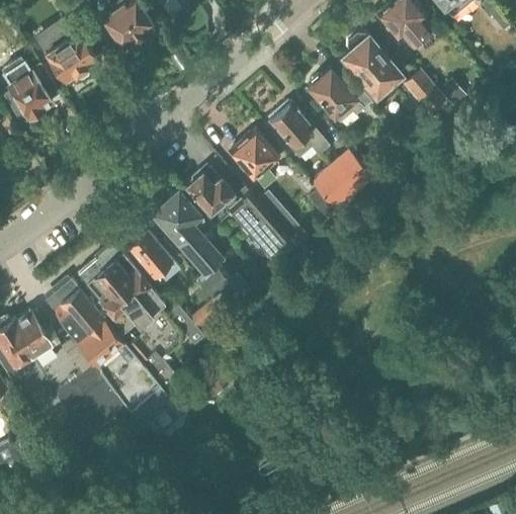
[(152,25),(134,0),(105,0),(111,8),(100,16),(120,47),(130,40),(131,44),(145,33),(143,31),(152,25)]
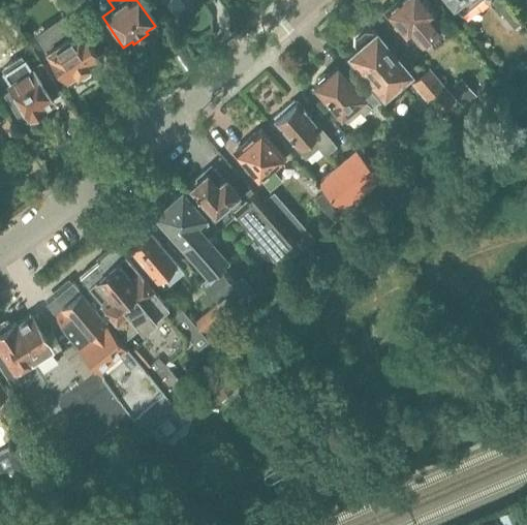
[(164,0),(175,13),(176,12),(178,14),(190,6),(189,4),(194,0),(164,0)]
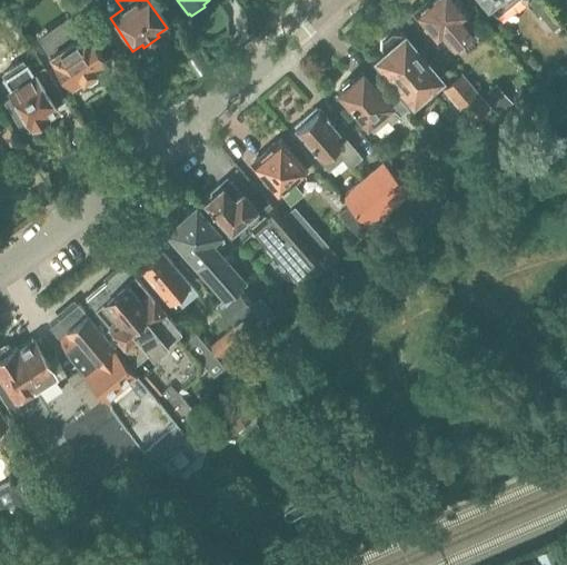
[(430,0),(413,16),(436,45),(440,41),(450,53),(474,32),(465,21),(468,18),(453,0),(430,0)]
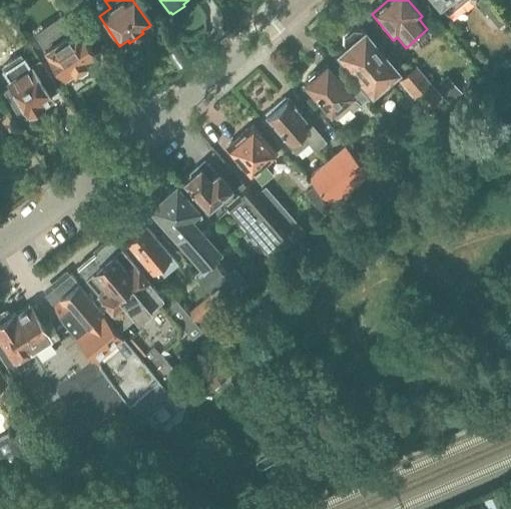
[(431,0),(446,17),(466,0),(431,0)]
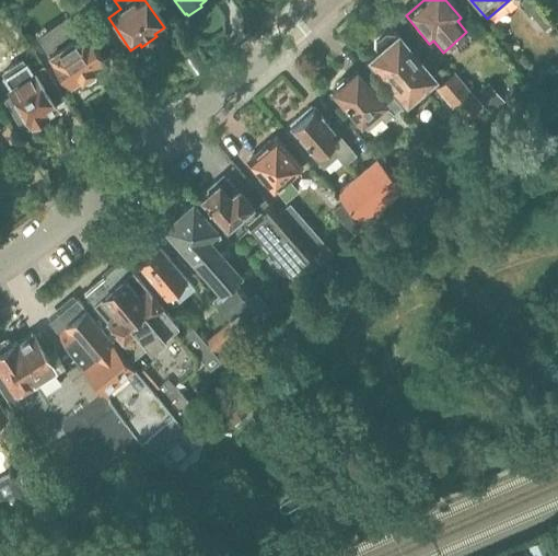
[(554,25),(533,0),(524,0),(519,6),(543,34),(554,25)]
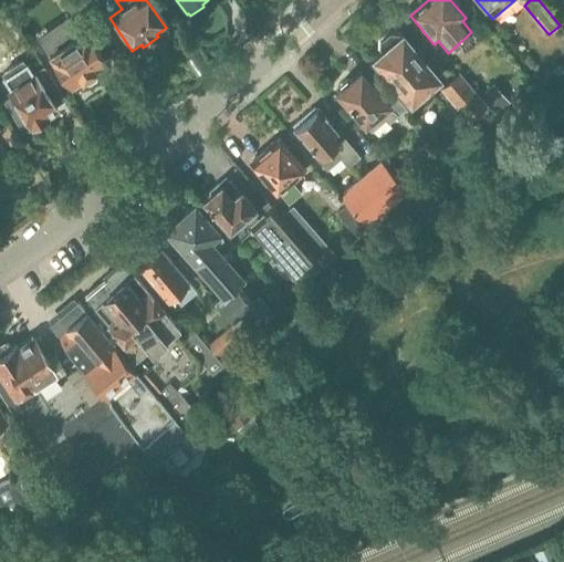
[(58,30),(39,42),(42,49),(41,49),(48,58),(49,58),(70,90),(81,82),(82,84),(87,86),(95,81),(96,75),(94,73),(104,66),(82,34),(79,30),(72,20),(58,30)]
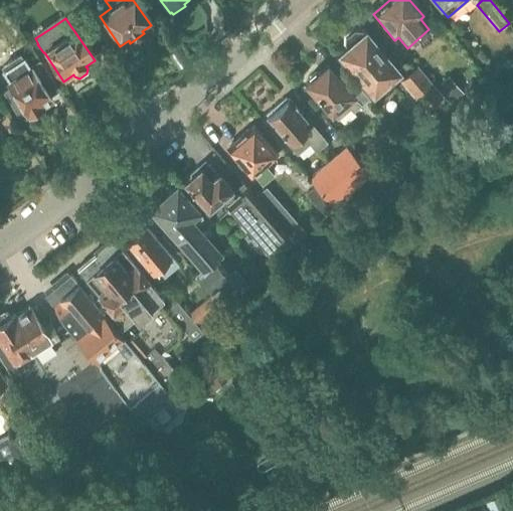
[(103,40),(93,26),(84,32),(95,46),(103,40)]
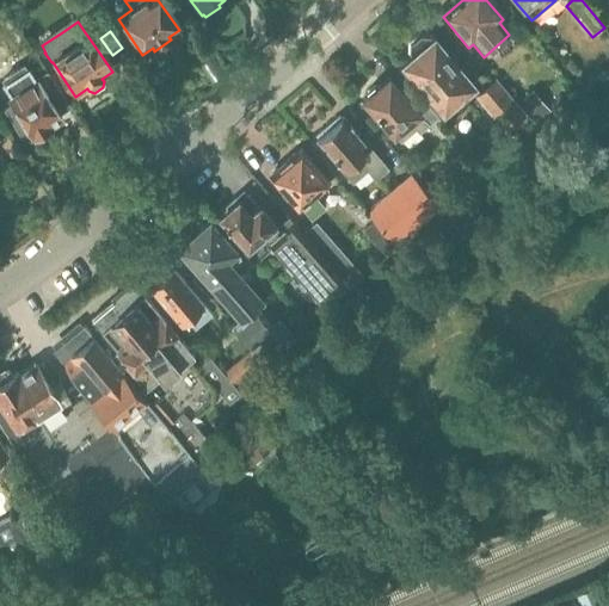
[(413,60),(405,67),(450,121),(467,106),(462,100),(473,91),(429,38),(419,38),(408,47),(408,54),(413,60)]
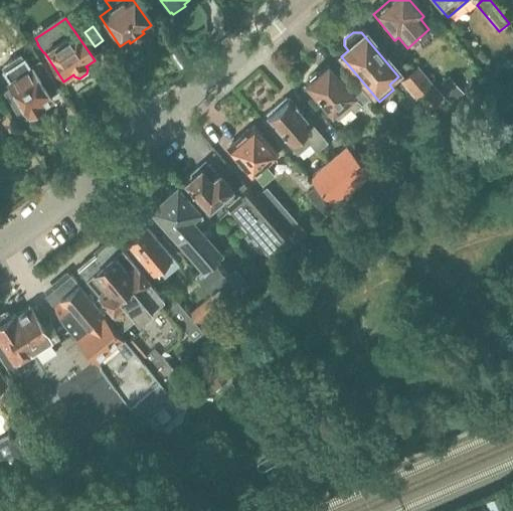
[(2,72),(0,73),(2,76),(0,78),(5,84),(8,91),(2,95),(17,119),(24,114),(27,119),(43,108),(43,107),(50,102),(59,96),(39,64),(29,71),(28,69),(24,64),(23,62),(21,63),(18,58),(1,70),(2,72)]
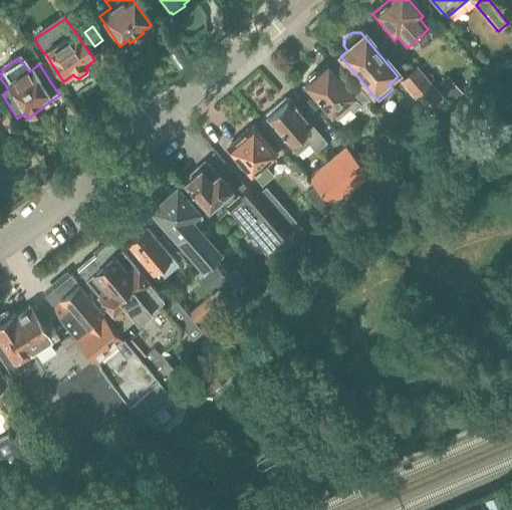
[(325,67),(304,86),(330,117),(335,121),(348,111),(350,113),(367,99),(351,81),(343,88),(325,67)]
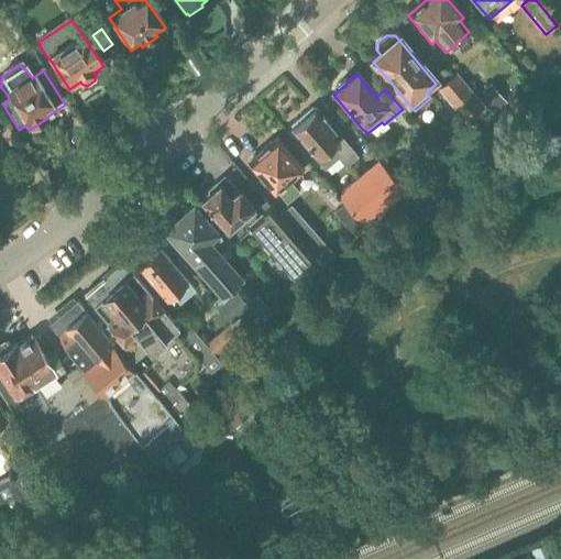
[(437,92),(462,123),(482,107),(457,77),(437,92)]
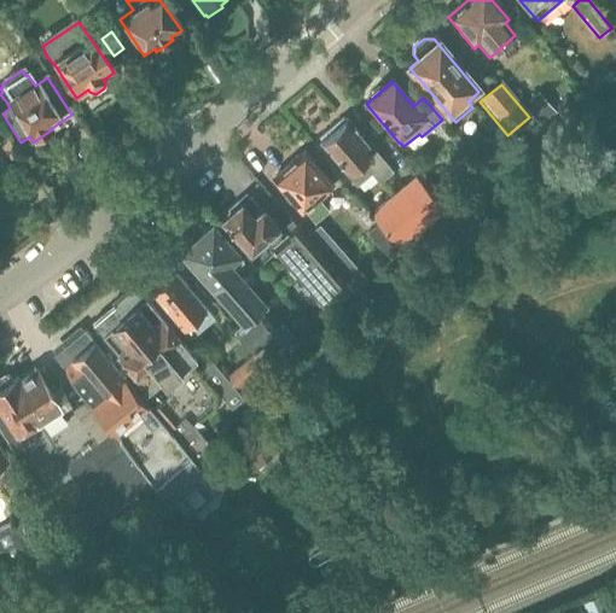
[(390,175),(344,122),(319,144),(356,187),(370,175),(378,185),(390,175)]
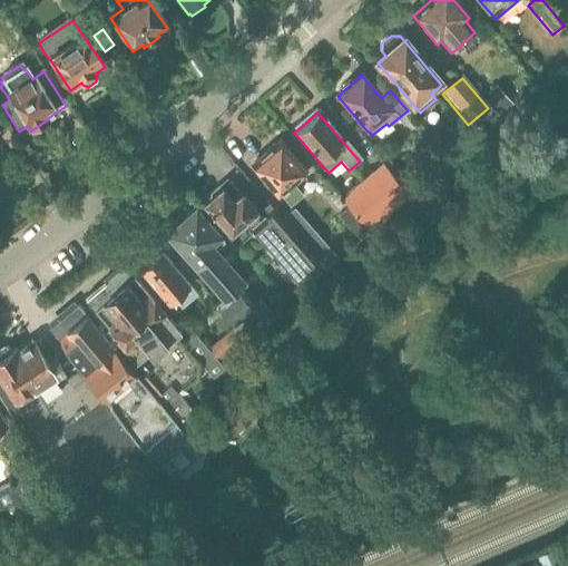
[(252,167),(278,197),(280,196),(290,208),(302,197),(293,186),(305,175),(278,144),(252,167)]
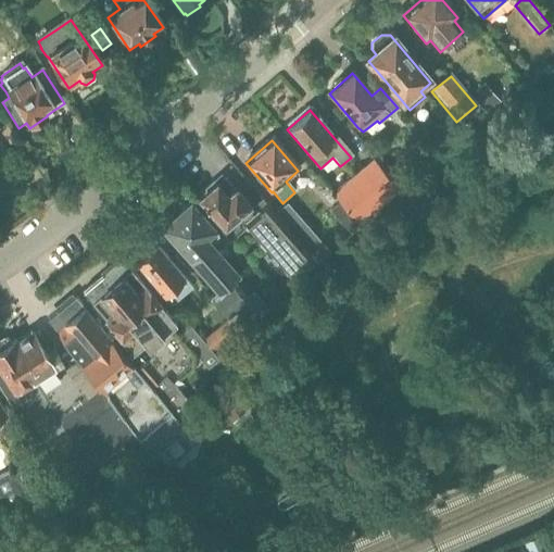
[(372,161),(332,195),(339,203),(359,225),(399,190),(372,161)]
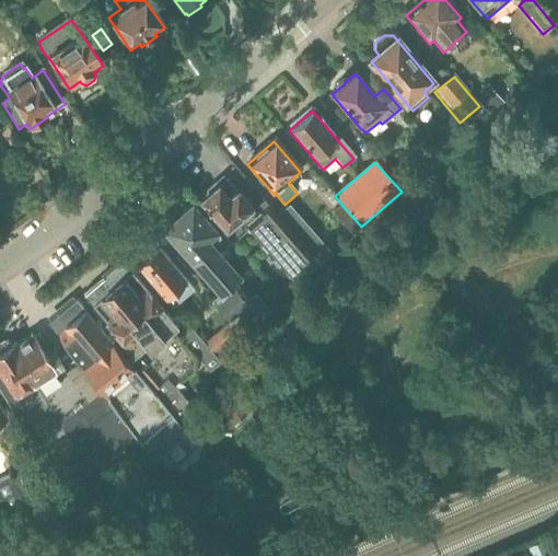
[(60,170),(48,177),(56,189),(68,182),(60,170)]
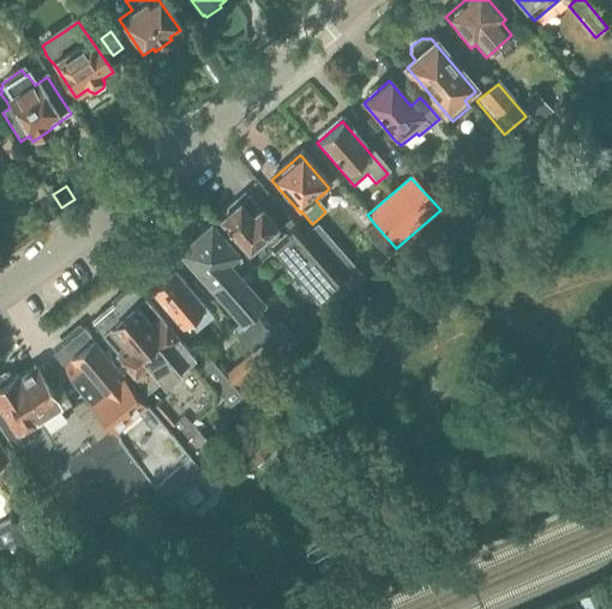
[(252,266),(269,252),(323,314),(349,291),(324,261),(325,261),(325,260),(305,236),(303,237),(291,224),(289,225),(293,229),(282,237),(259,211),(258,212),(246,199),(239,205),(238,205),(220,221),(246,252),(243,255),(252,266)]
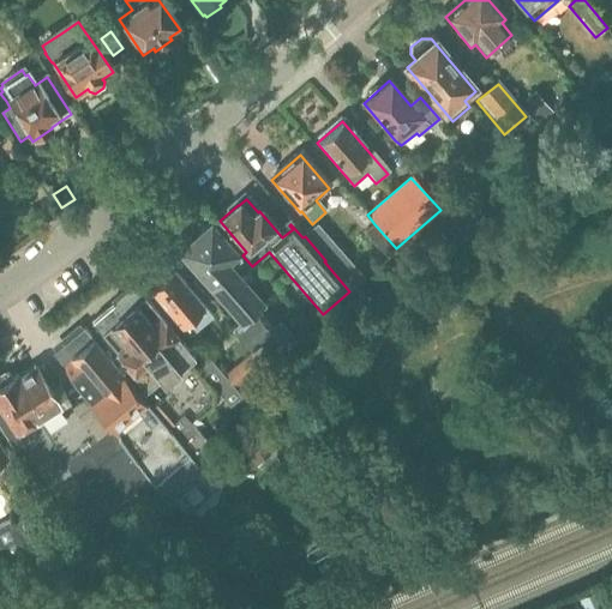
[(384,259),(396,248),(375,224),(363,234),(384,259)]
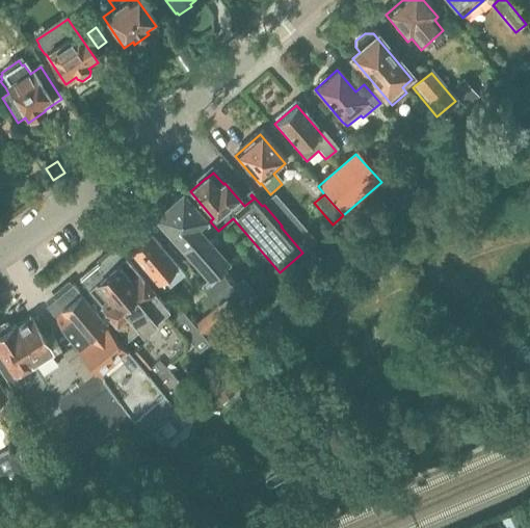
[(201,286),(210,295),(230,318),(255,295),(256,296),(257,296),(240,278),(239,279),(227,264),(228,263),(199,229),(206,222),(182,195),(155,218),(208,279),(201,286)]
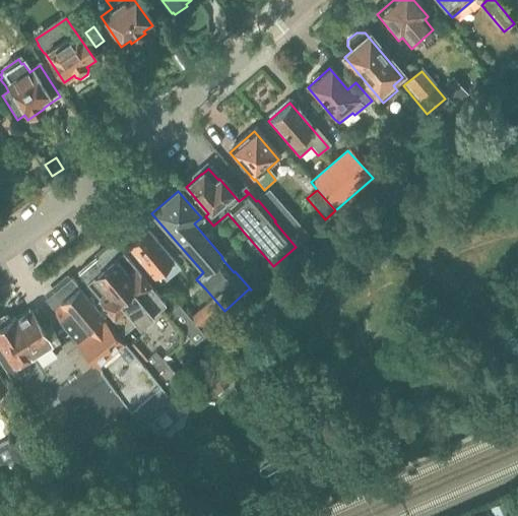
[(275,220),(275,221),(297,245),(305,238),(282,213),(285,211),(267,191),(258,200),(275,220)]
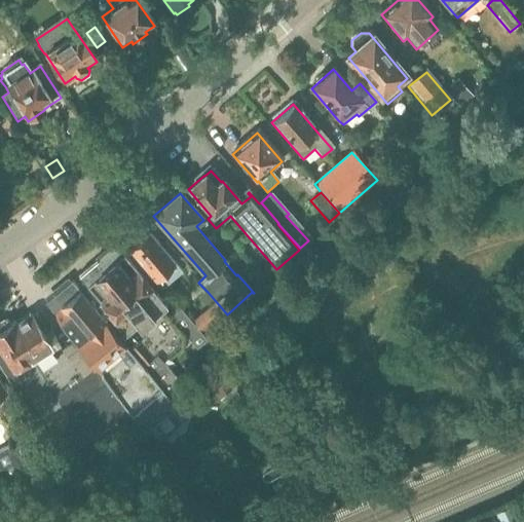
[(129,251),(129,252),(162,291),(162,290),(181,275),(147,234),(128,250),(129,251)]
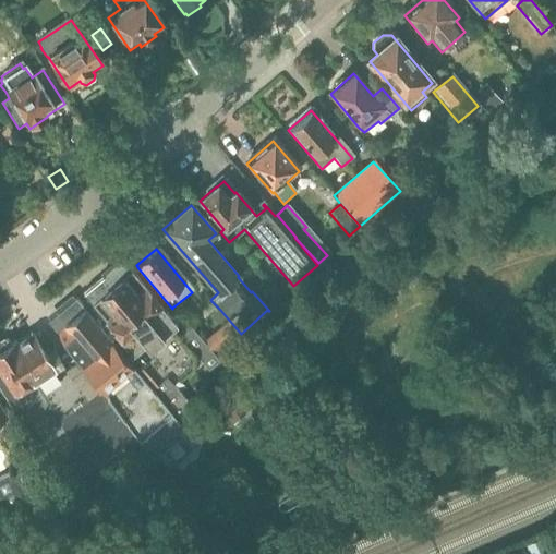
[(120,261),(99,278),(184,377),(201,364),(207,372),(218,362),(172,308),(172,309),(137,267),(131,273),(120,261)]
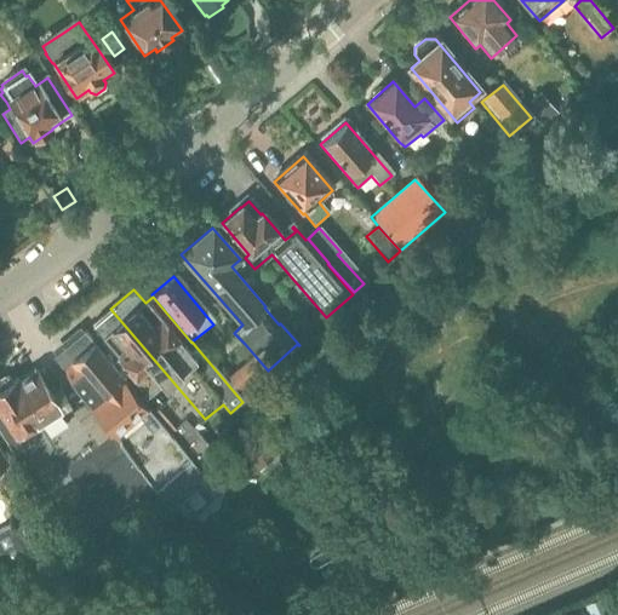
[(91,344),(190,459),(189,459),(198,469),(215,455),(205,444),(204,446),(192,430),(205,419),(110,309),(90,327),(98,337),(91,344)]
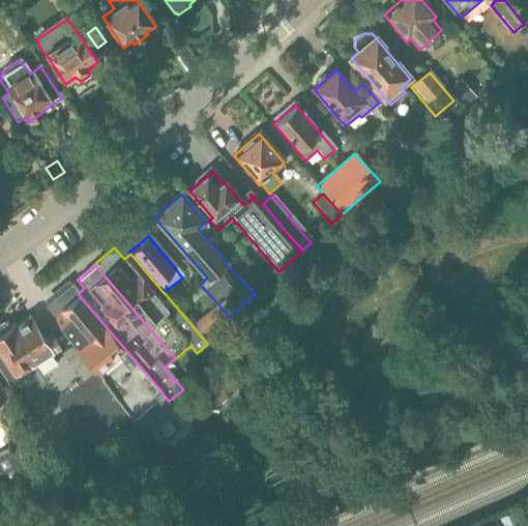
[(66,335),(87,362),(122,407),(132,418),(162,392),(163,392),(78,294),(70,286),(44,308),(63,338),(66,335)]
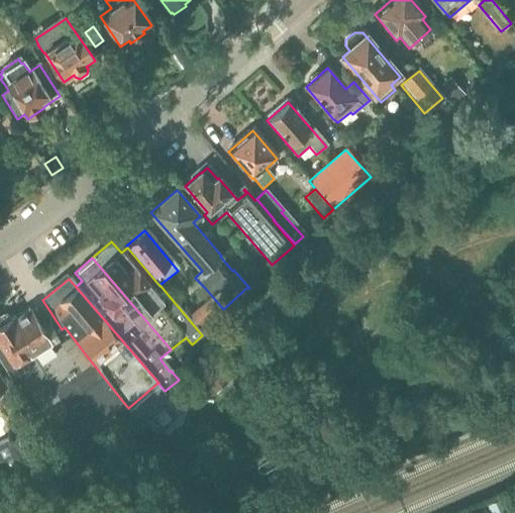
[(43,415),(62,403),(65,402),(79,421),(119,397),(85,353),(65,327),(62,329),(49,337),(42,326),(40,328),(29,311),(14,320),(13,318),(10,321),(6,315),(0,319),(0,363),(20,396),(27,391),(43,415)]
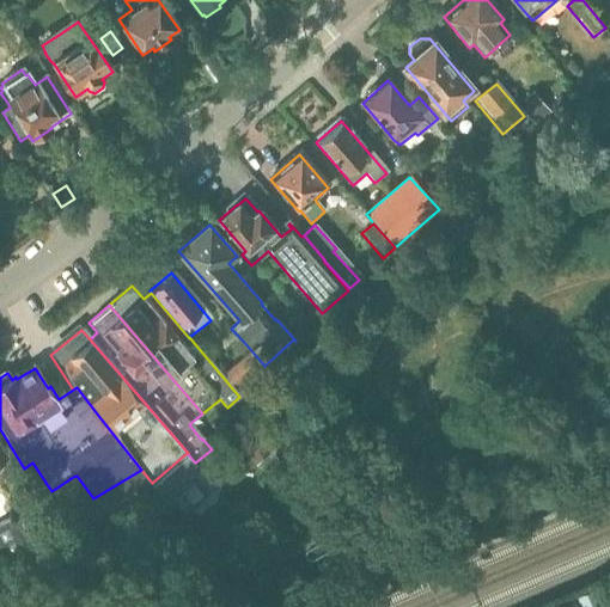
[(258,406),(282,387),(270,372),(246,392),(258,406)]
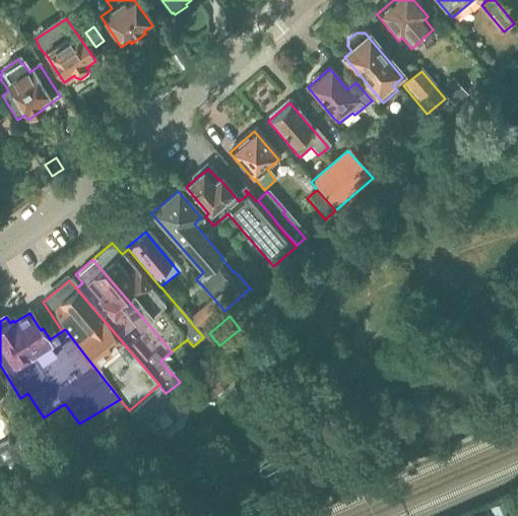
[(200,384),(215,399),(230,385),(215,370),(200,384)]
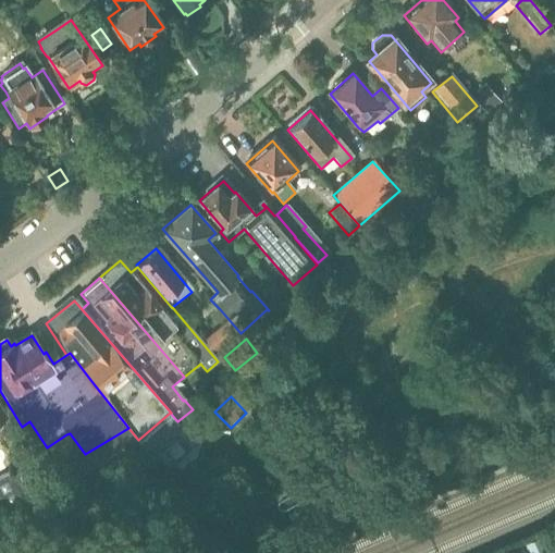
[(0,505),(7,517),(48,494),(31,463),(0,479),(0,505)]
